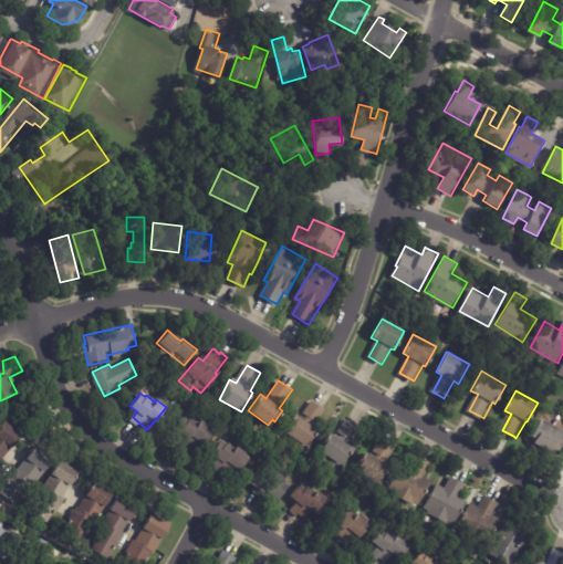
[(314,400),(329,410),(315,429),(318,431),(306,447),(284,430),(295,415),(301,418),(314,400)]
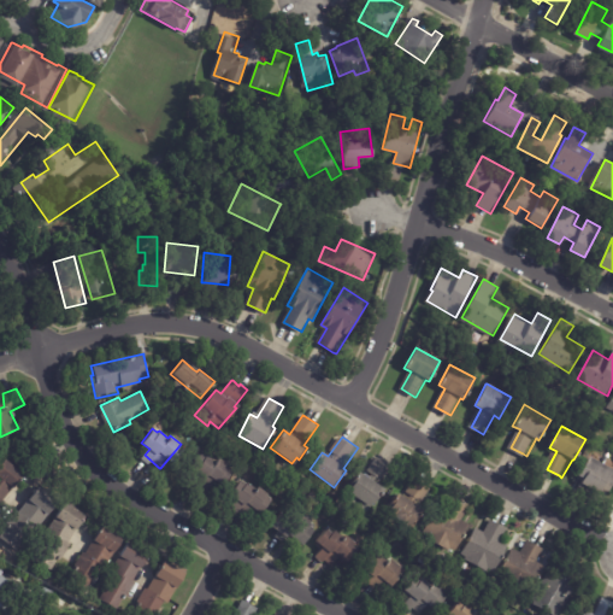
[(208,490),(186,476),(199,455),(205,458),(207,455),(231,469),(222,486),(213,481),(208,490)]
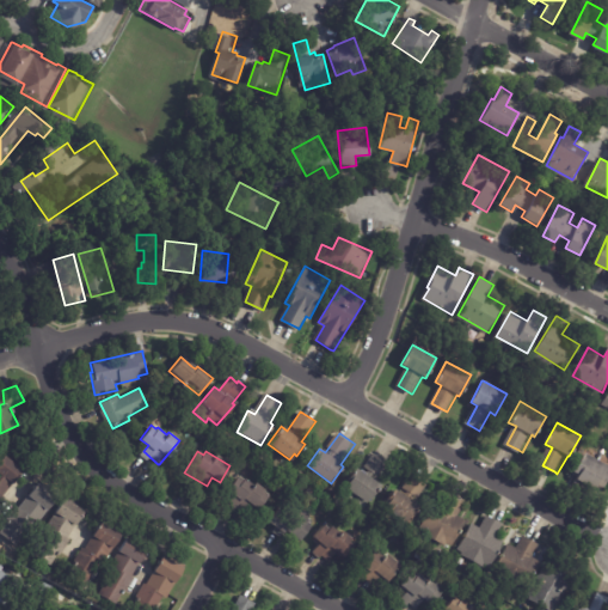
[(378,453),(391,464),(378,481),(382,486),(366,507),(342,488),(357,469),(362,471),(378,452),(378,453)]
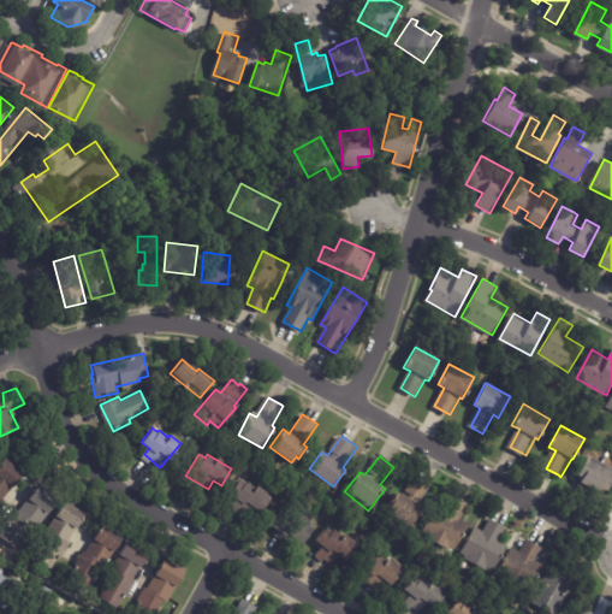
[(595,495),(580,486),(584,478),(578,474),(589,455),(611,466),(611,482),(607,490),(604,488),(599,496),(595,495)]
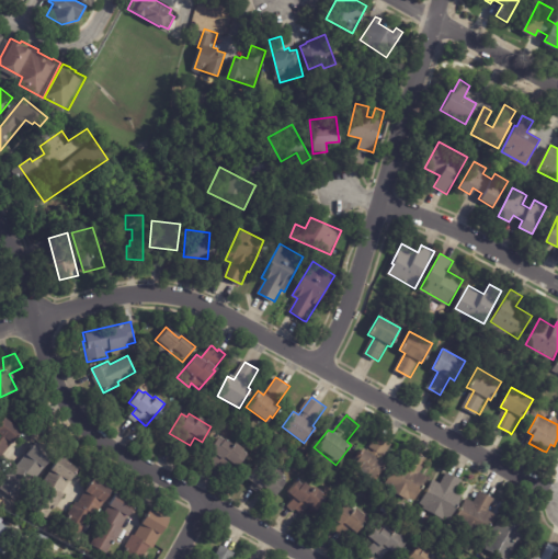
[(12,443),(6,452),(9,454),(0,466),(0,419),(1,418),(21,431),(12,443)]
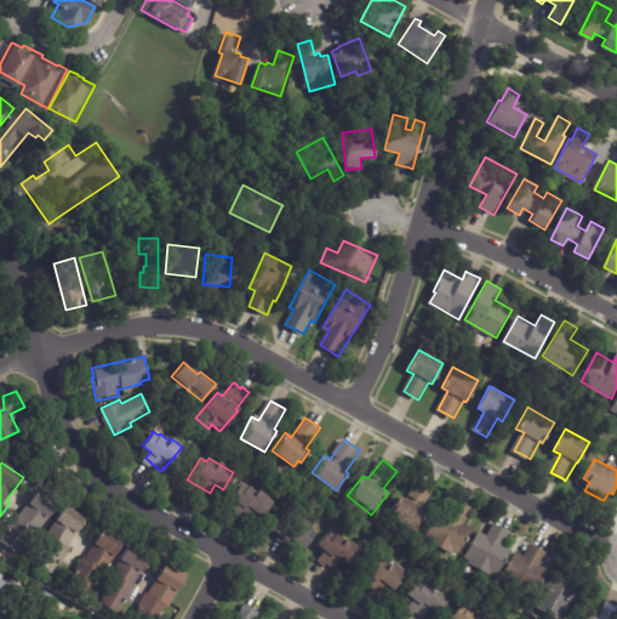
[(421,483),(433,490),(420,511),(423,514),(415,527),(412,526),(409,532),(386,516),(398,497),(405,501),(418,481),(421,483)]
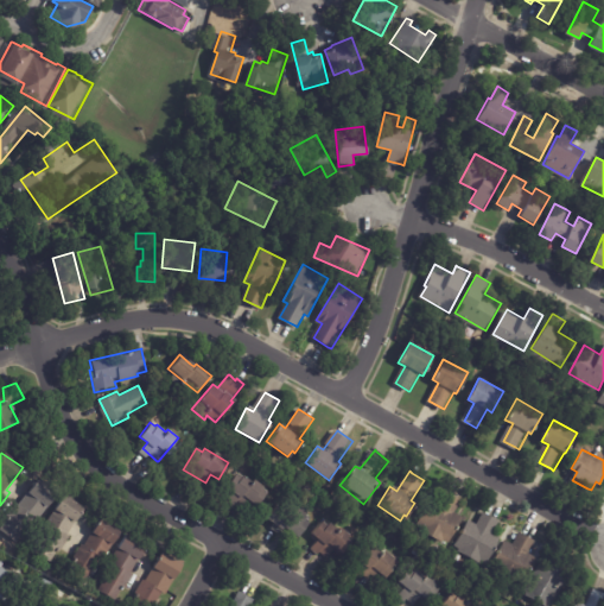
[(265,485),(264,487),(267,491),(258,505),(243,494),(236,505),(229,499),(235,492),(227,486),(236,472),(242,477),(243,474),(253,481),(255,479),(265,485)]
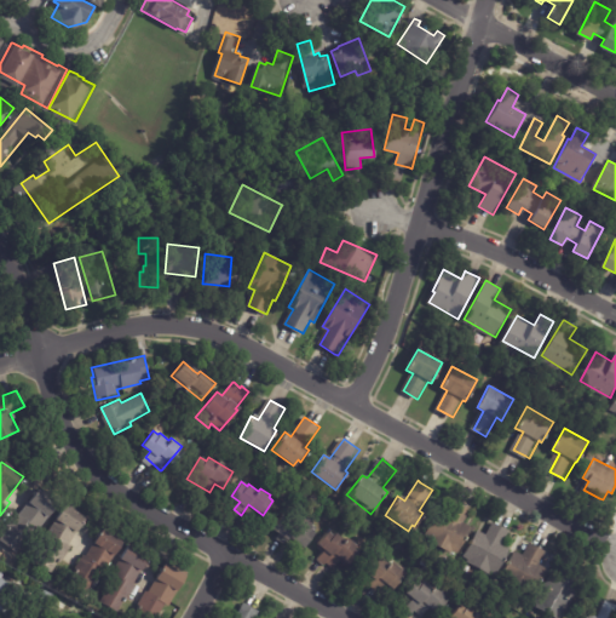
[(41,495),(57,504),(40,530),(36,528),(19,554),(0,542),(17,514),(19,515),(35,490),(41,495)]
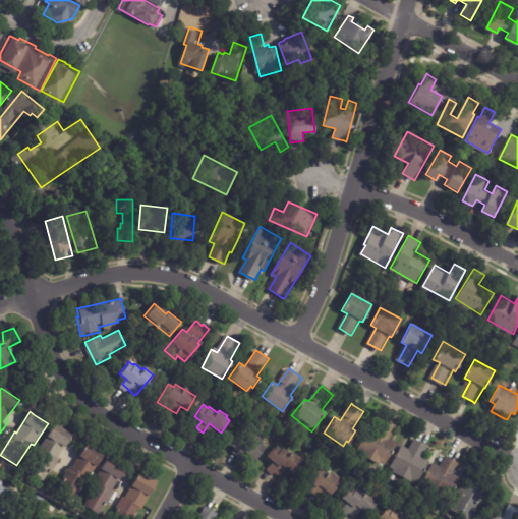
[(388,423),(398,428),(393,439),(398,442),(387,465),(379,461),(377,463),(358,454),(371,427),(380,431),(384,421),(388,423)]
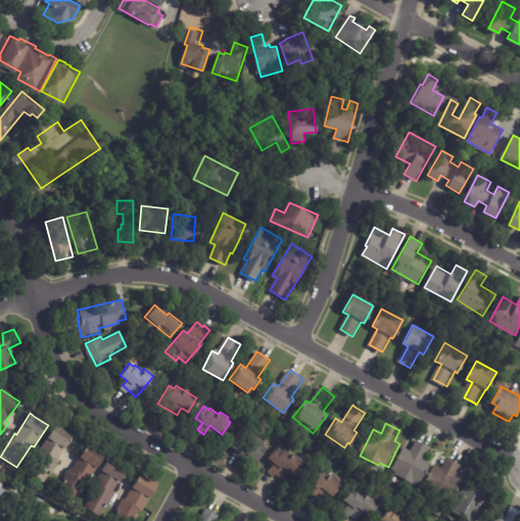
[(267,440),(262,446),(266,450),(255,462),(245,454),(241,458),(235,454),(237,452),(230,445),(247,424),(267,439),(267,440)]
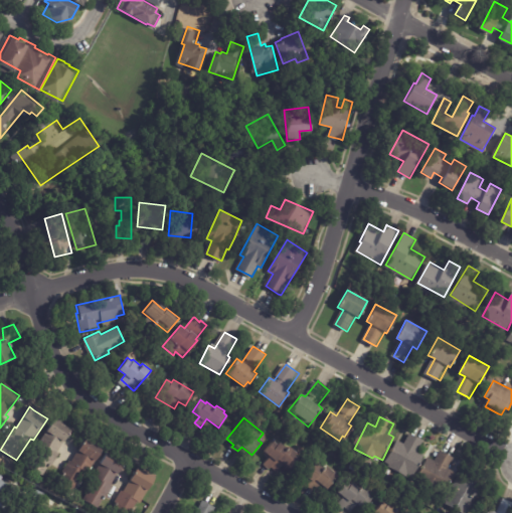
[(65,440),(57,453),(59,454),(52,466),(52,465),(45,476),(27,466),(47,433),(45,432),(52,419),(70,431),(65,440)]
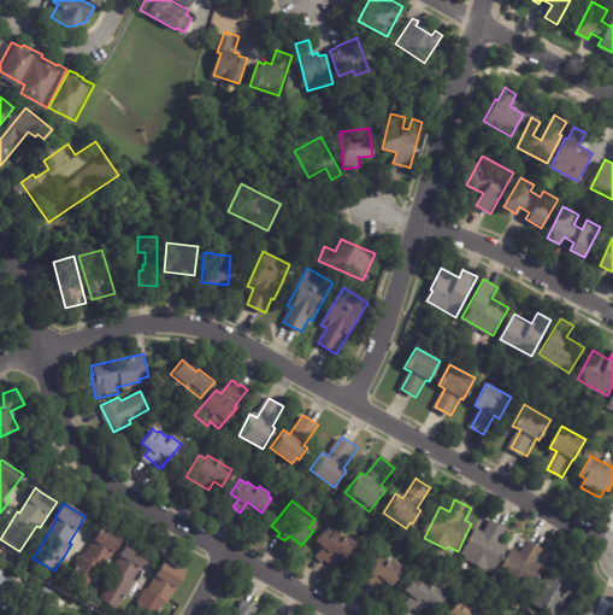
[(494,521),(508,529),(502,542),(511,546),(494,575),(461,557),(477,528),(485,533),(493,520),(494,521)]
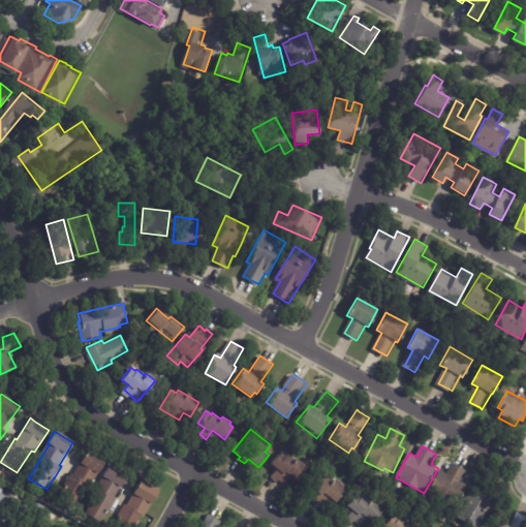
[(93,456),(104,462),(80,509),(59,498),(72,473),(75,475),(81,465),(80,464),(86,452),(93,456)]
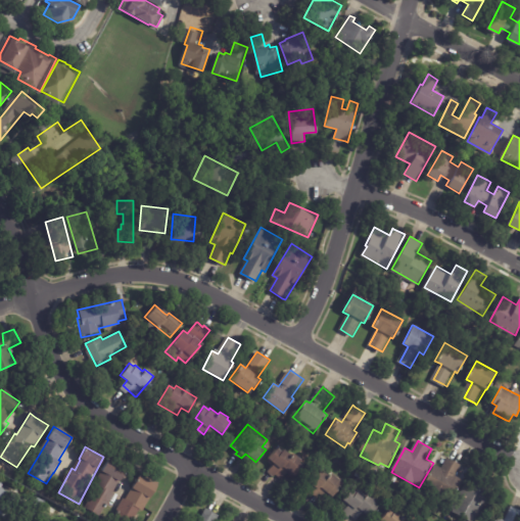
[(298,457),(305,464),(295,475),(289,469),(283,476),(279,471),(276,474),(271,469),(275,464),(269,458),(278,447),(282,451),(284,448),(290,455),(293,452),(298,457)]
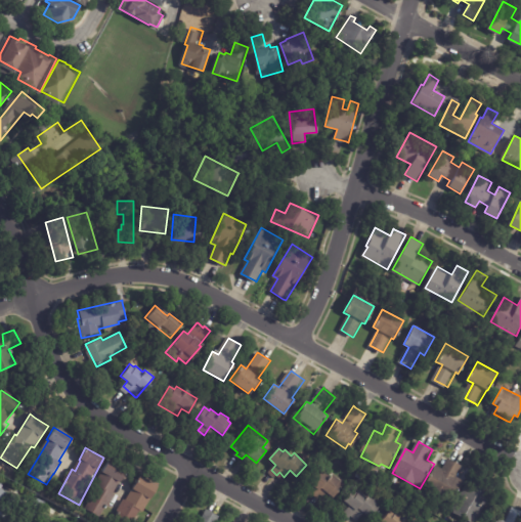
[(332,467),(324,463),(328,458),(335,463),(332,467)]
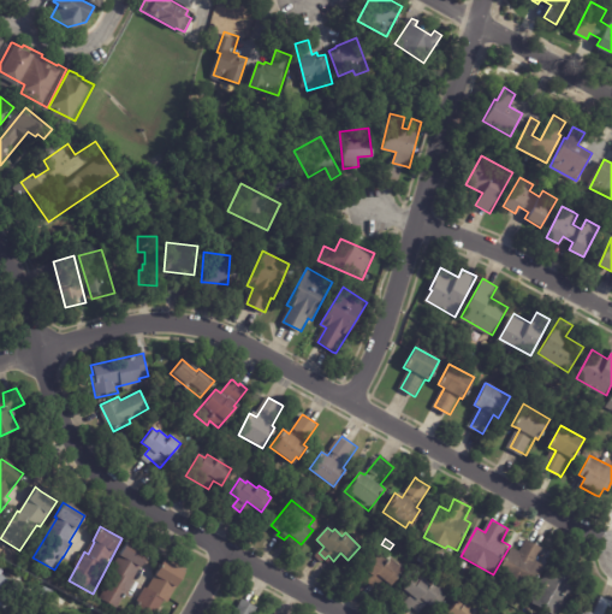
[(529,541),(545,548),(539,560),(545,564),(530,595),(497,578),(512,547),(522,551),(528,541),(529,541)]
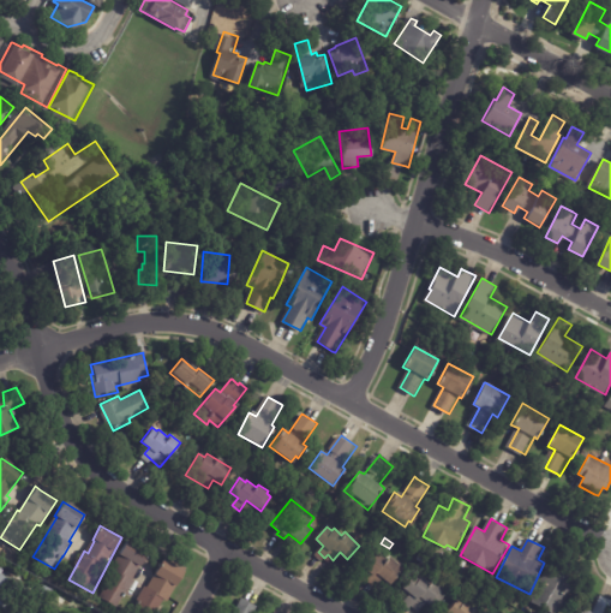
[(143,564),(132,579),(136,582),(117,609),(93,593),(130,541),(149,555),(143,564)]
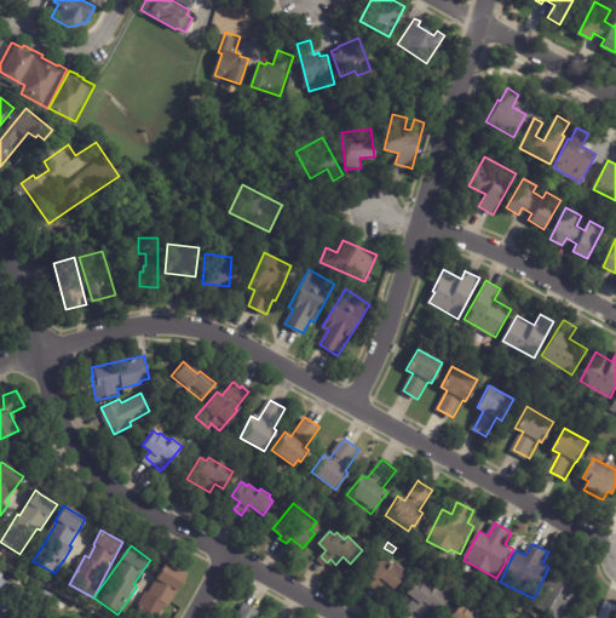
[(376,591),(364,582),(372,574),(363,567),(375,551),(389,564),(391,560),(407,573),(393,589),(387,583),(378,594),(376,591)]
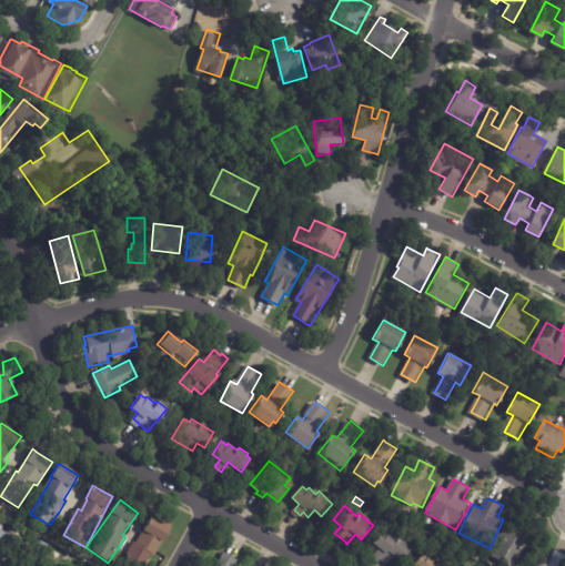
[(153,511),(173,523),(155,555),(151,552),(142,565),(134,565),(123,559),(134,541),(137,542),(143,532),(141,531),(153,511)]
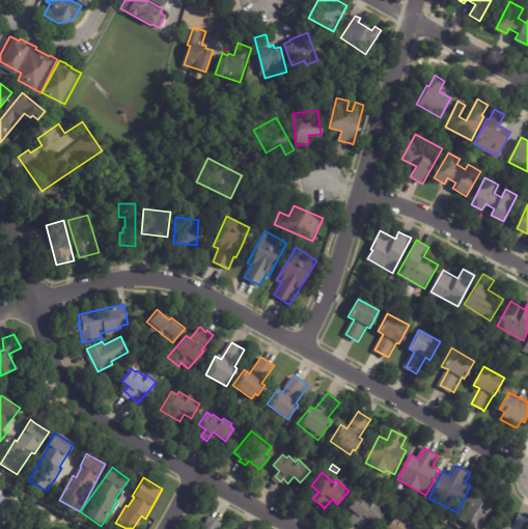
[(0,488),(4,491),(2,495),(20,505),(8,525),(2,521),(0,524),(0,488)]
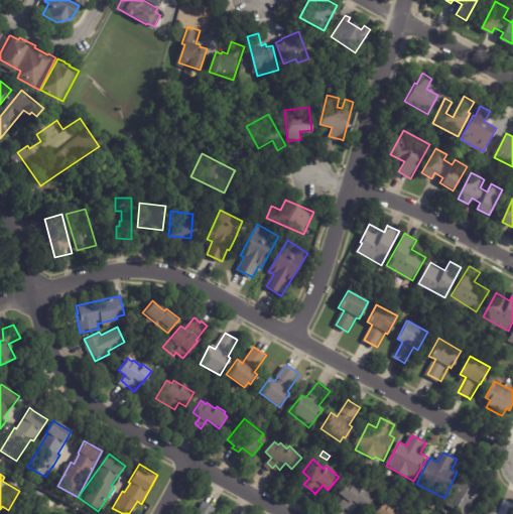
[(467,479),(483,487),(470,513),(446,502),(460,476),(467,479)]
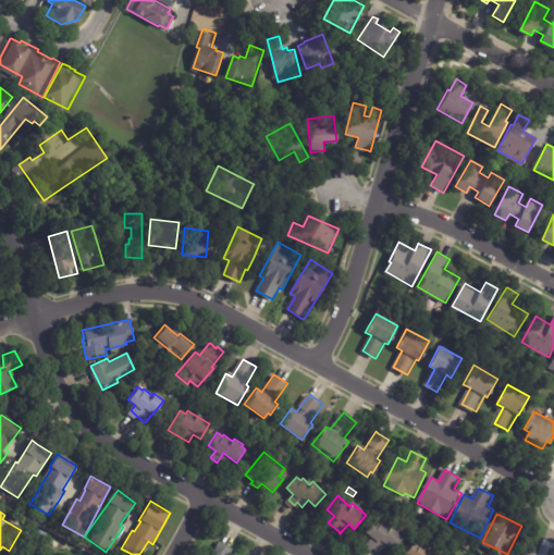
[(392,552),(386,546),(381,553),(376,549),(373,551),(367,545),(372,539),(365,533),(374,521),(379,526),(381,522),(389,529),(391,527),(404,538),(392,552)]
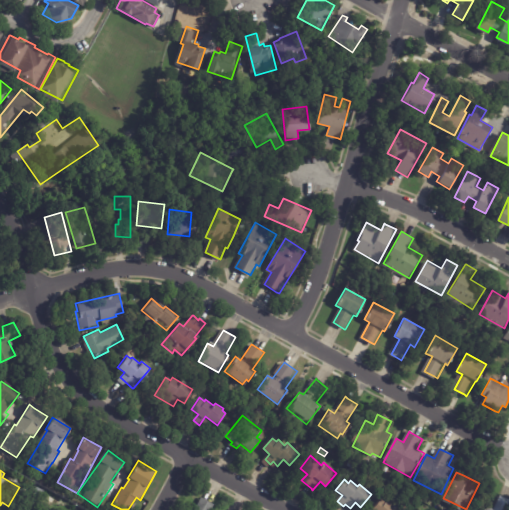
[(37,485),(45,490),(39,502),(30,497),(37,485)]
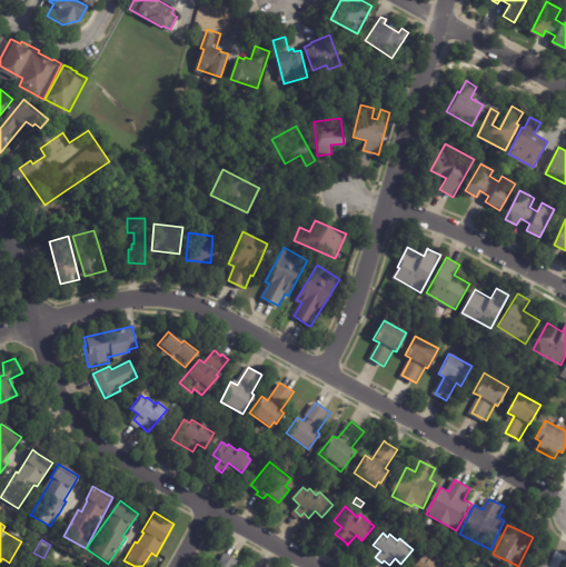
[(559,550),(565,554),(565,566),(539,566),(543,561),(550,565),(557,549),(559,550)]
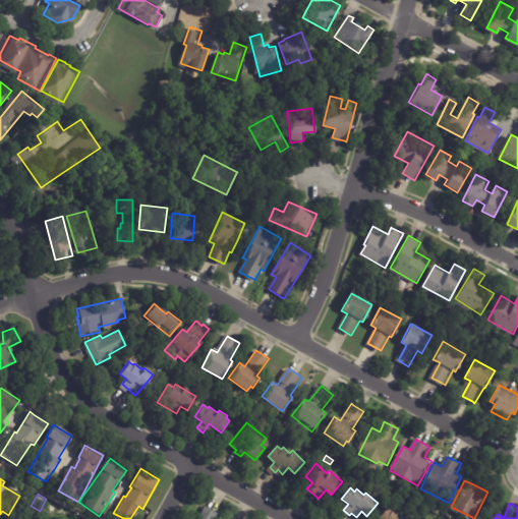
[(218,513),(220,514),(216,518),(199,518),(208,506),(218,513)]
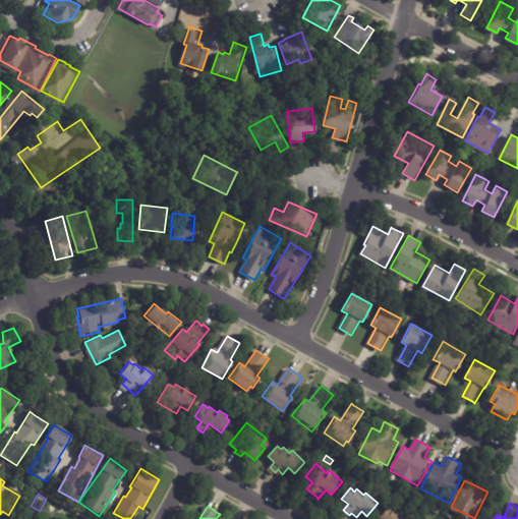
[(376,518),(386,508),(390,512),(394,507),(409,518),(376,518)]
